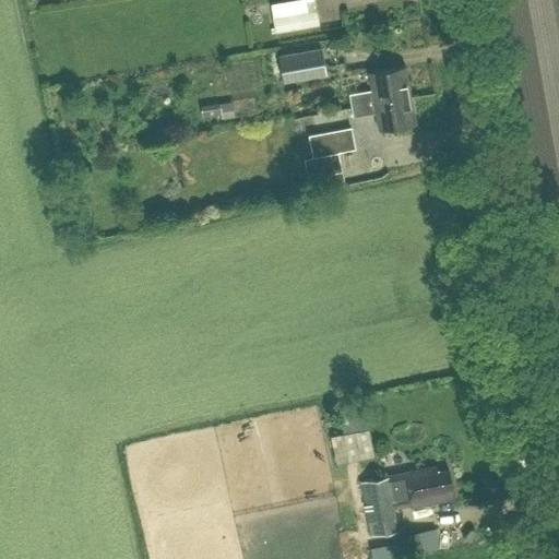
[(318,10),(274,18),(276,32),(320,24),(318,10)]
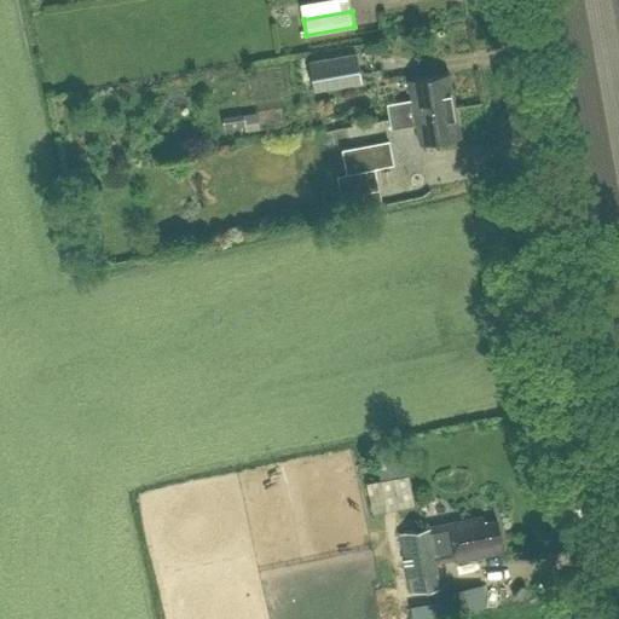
[(357,53),(310,62),(314,92),(363,82),(357,53)]
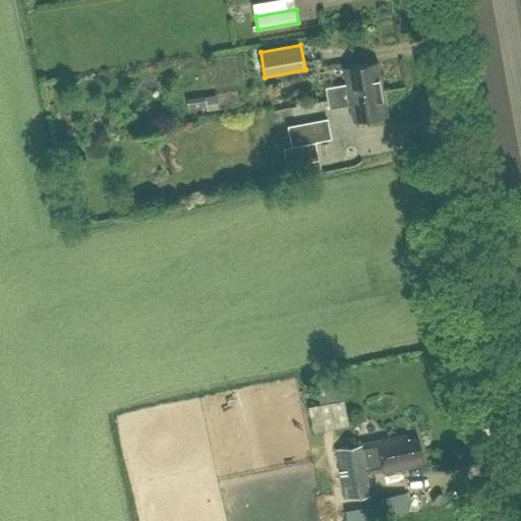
[(347,83),(326,88),(327,98),(383,89),(378,61),(344,67),(347,83)]
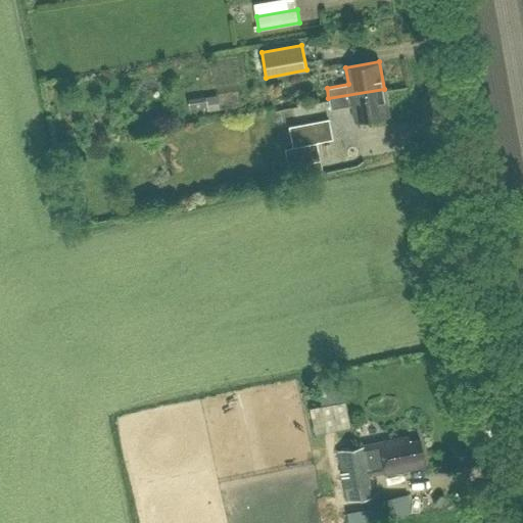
[(355,123),(389,116),(384,89),(328,98),(330,109),(352,105),(355,123)]
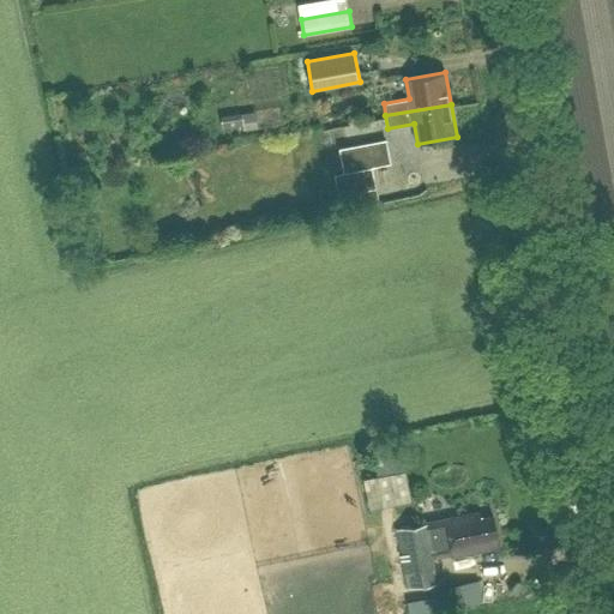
[(383,145),(368,148),(371,161),(385,158),(383,145)]
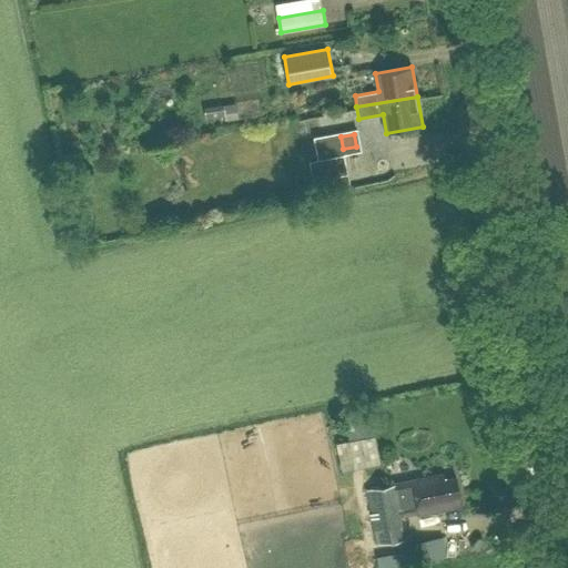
[(312,180),(347,173),(344,156),(310,163),(312,180)]
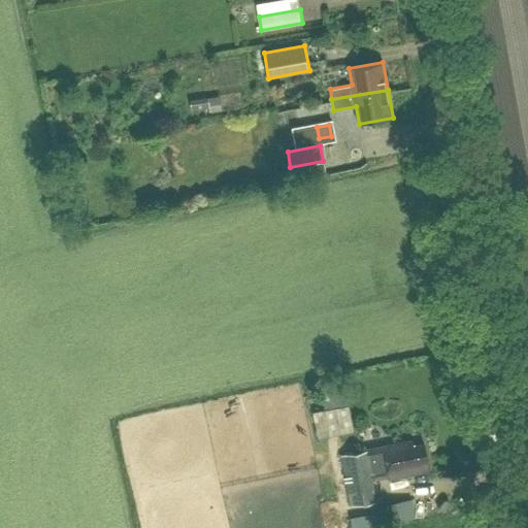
[(342,377),(319,383),(329,436),(353,431),(342,377)]
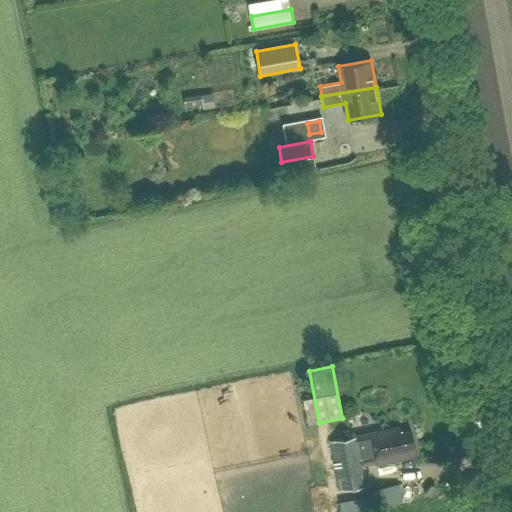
[(360,466),(416,455),(411,430),(400,432),(399,427),(355,435),(355,436),(331,441),(340,488),(364,484),(360,466)]
